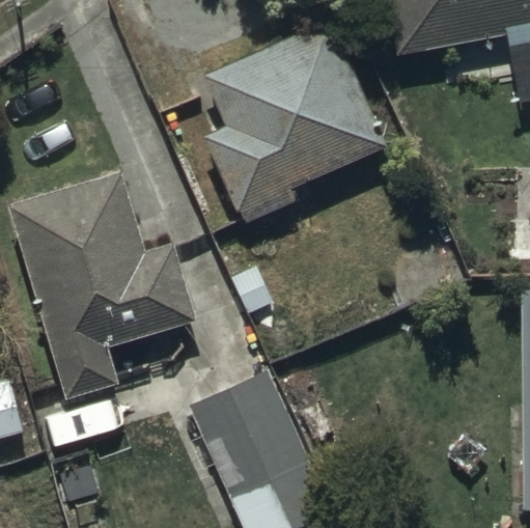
[(529,0),(385,0),(395,55),(506,35),(519,108),(529,106),(529,0)]
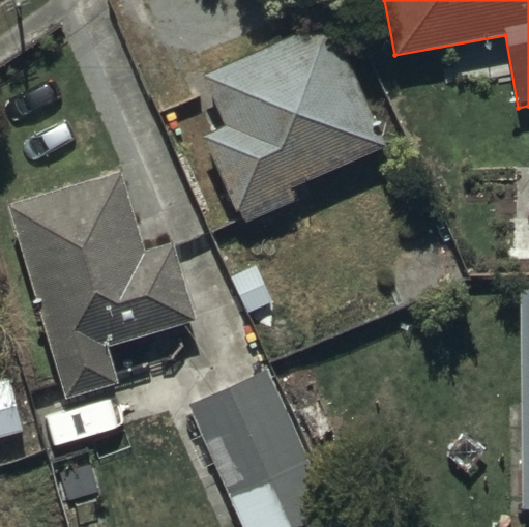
[(383,141),(329,20),(201,77),(224,128),(210,135),(250,222),(299,200),(291,182),(383,141)]
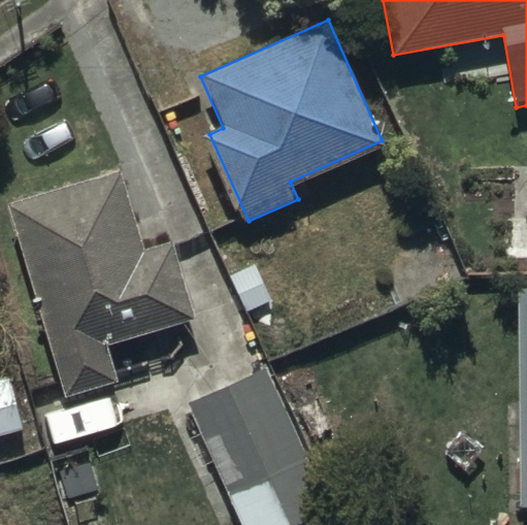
[(117,170),(6,206),(67,392),(113,376),(104,349),(191,320),(165,243),(143,251),(117,170)]
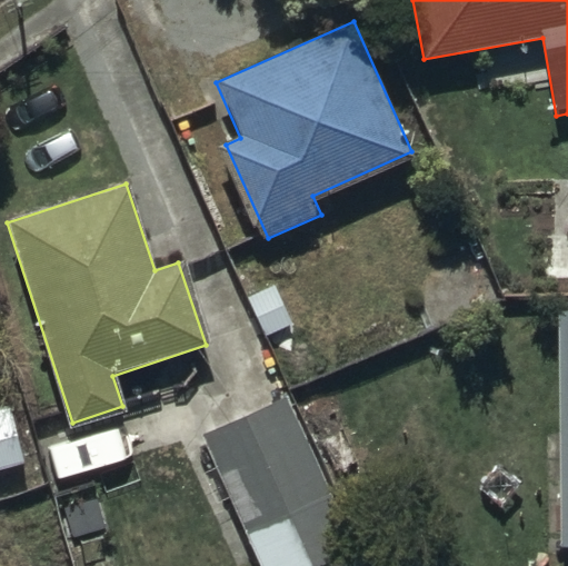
[(567,239),(547,240),(547,296),(567,295),(567,239)]
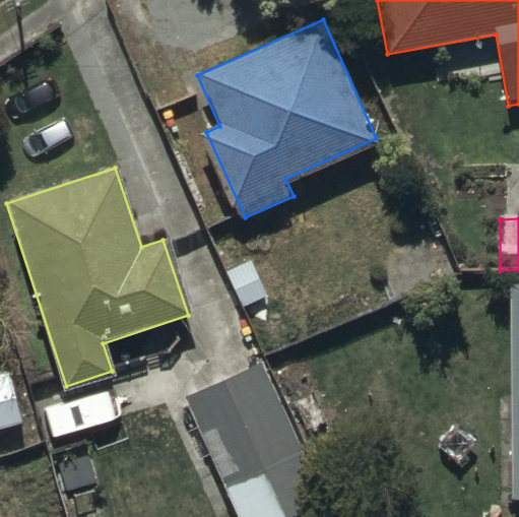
[(518,288),(508,289),(511,496),(518,495),(518,288)]
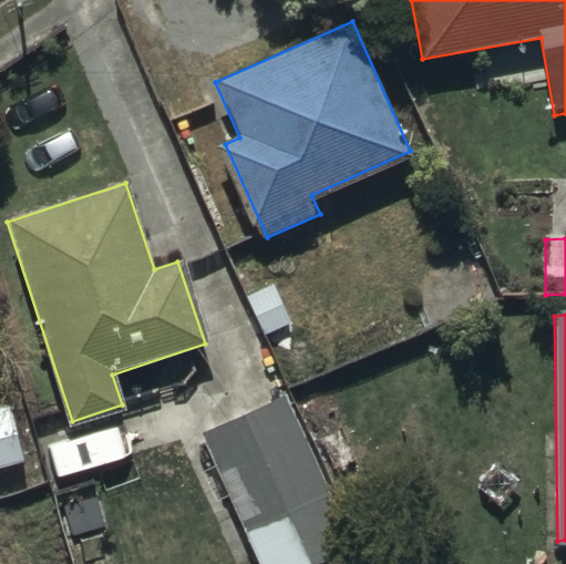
[(284,393),(201,432),(261,563),(315,563),(353,546),(284,393)]
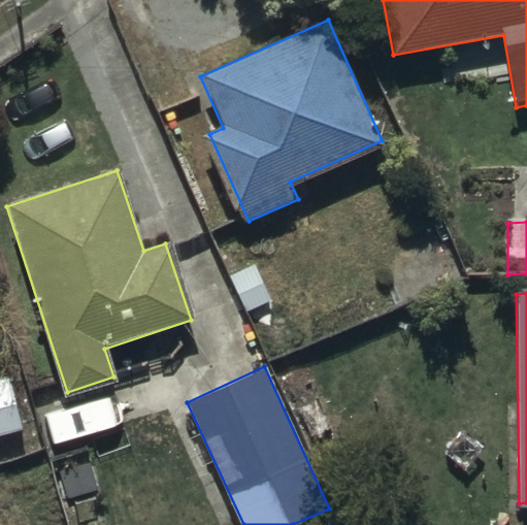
[(10,381),(0,383),(0,435),(23,430),(10,381)]
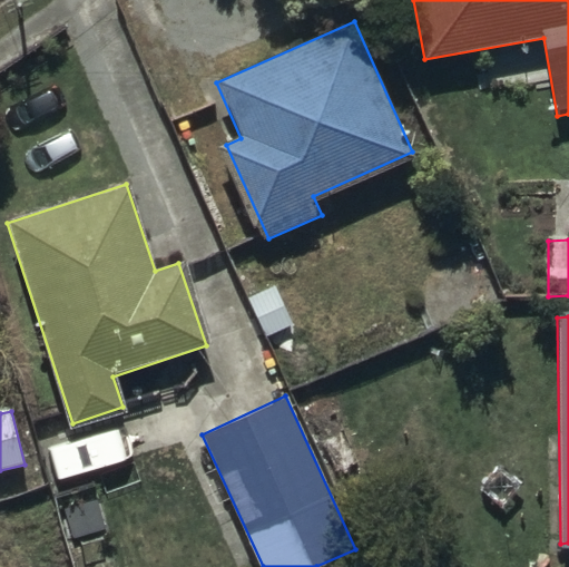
All buildings are outlined.
